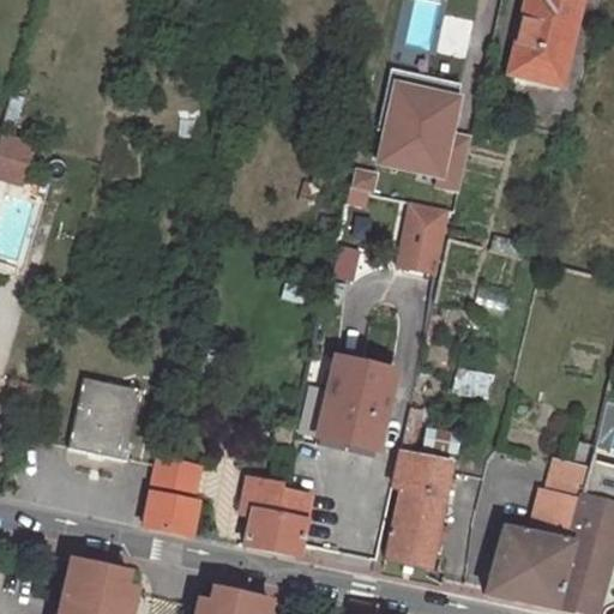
[(560,85),(579,0),(529,0),(512,74),(560,85)]
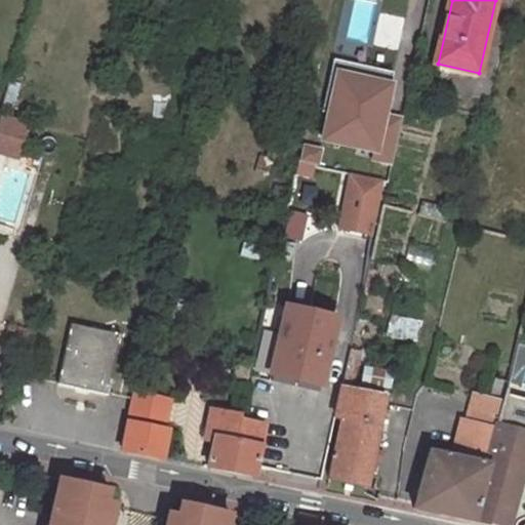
[(370,163),(392,167),(402,118),(390,116),(397,81),(336,69),(319,144),(373,154),(370,163)]
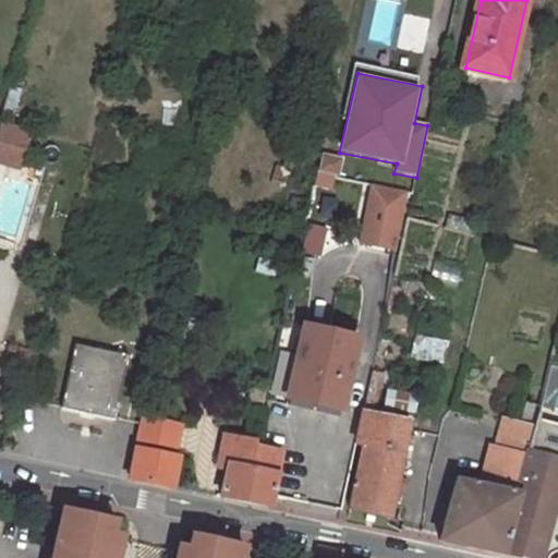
[(0,144),(0,165),(17,170),(23,152),(0,144)]
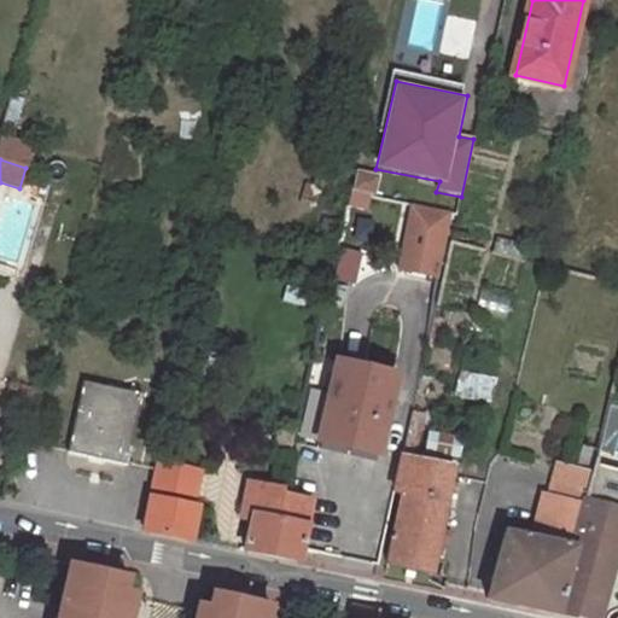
[(382,176),(360,172),(355,193),(377,199),(382,176)]
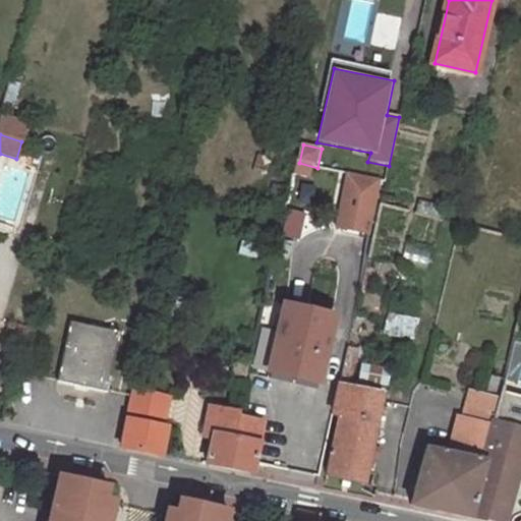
[(366,233),(377,190),(346,185),(337,227),(366,233)]
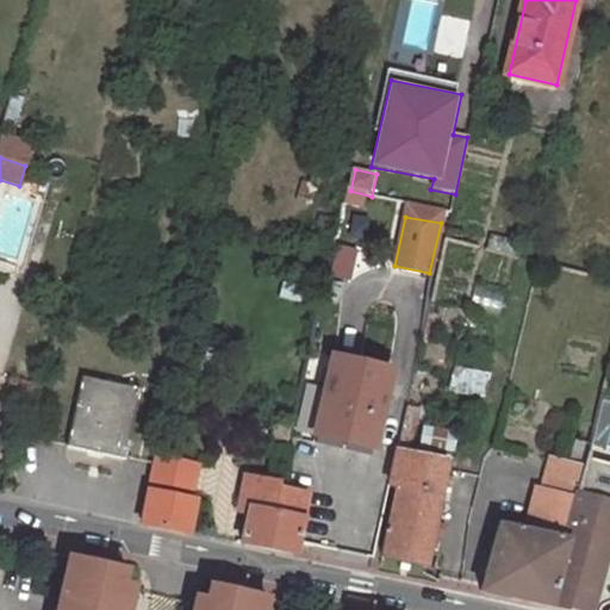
[(375,444),(394,369),(337,356),(319,431),(375,444)]
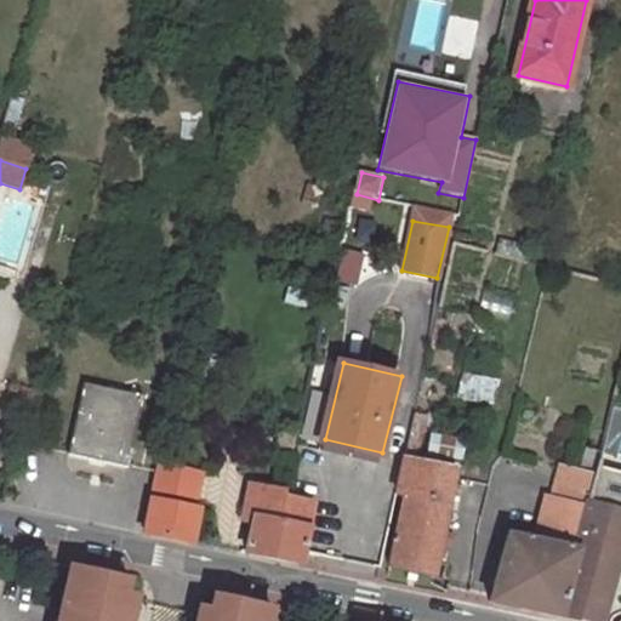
[(126,463),(146,392),(86,379),(68,449),(126,463)]
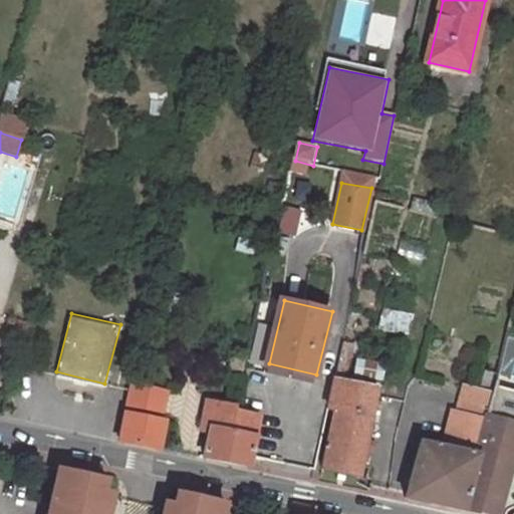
[(335,407),(322,467),(359,475),(378,387),(336,377),(330,406),(335,407)]
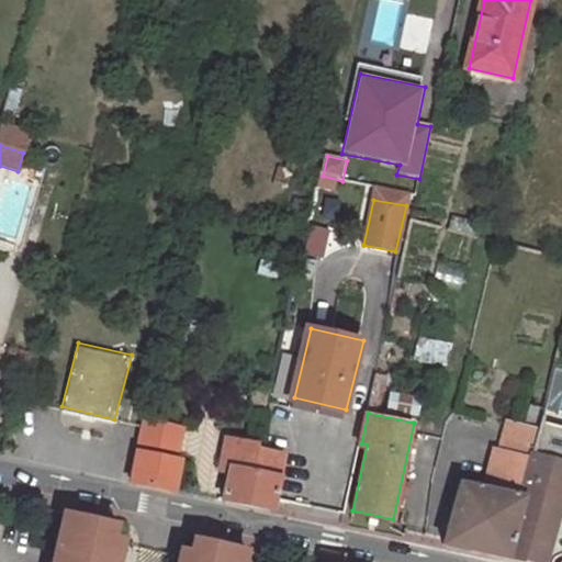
[(173,456),(182,425),(145,415),(128,480),(176,490),(183,459),(173,456)]
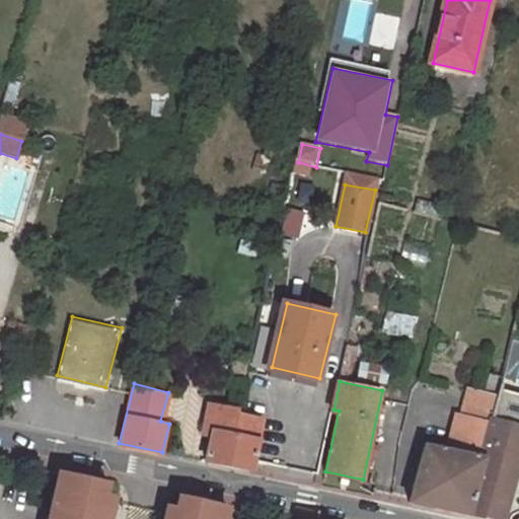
[(492,518),(503,518),(518,458),(518,387),(500,383),(498,395),(491,424),(468,513),(492,518)]
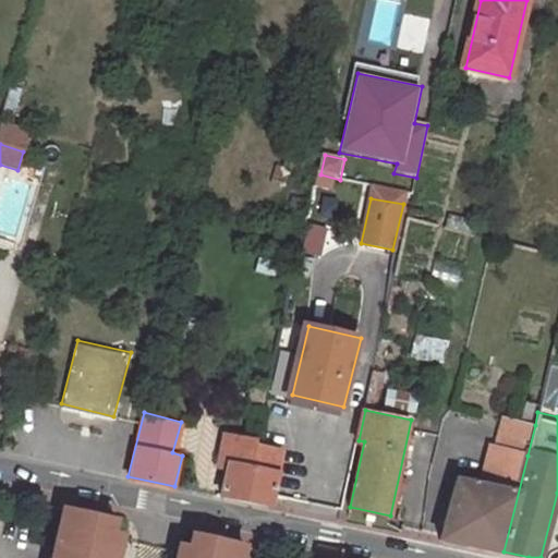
[(494,448),(489,446),(480,485),(457,481),(443,538),(504,552),(528,456),(535,425),(501,416),(494,448)]
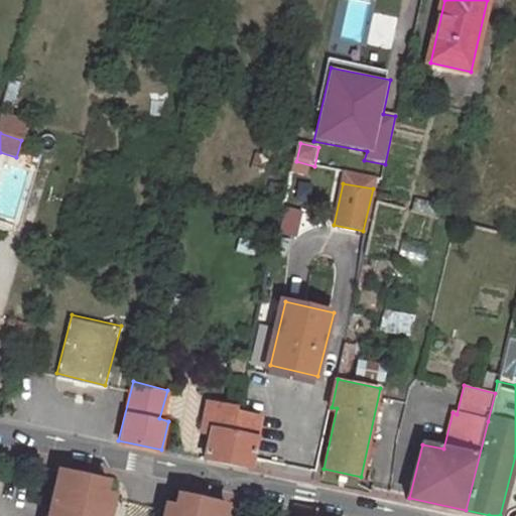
[(203,429),(211,431),(205,458),(251,467),(260,418),(238,413),(240,407),(210,399),(203,429)]
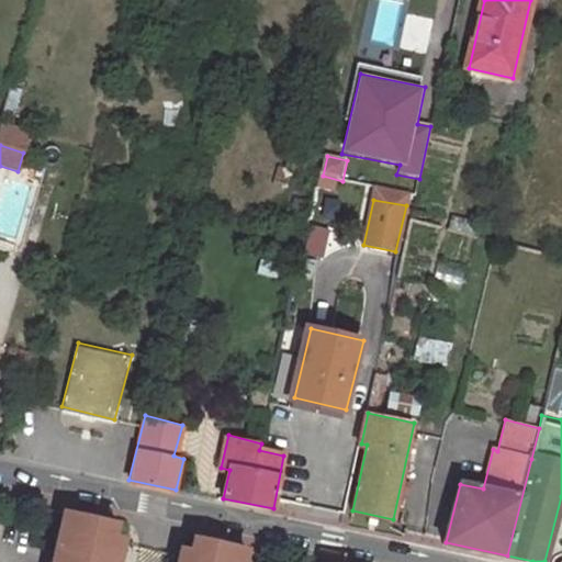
[(75,514),(64,510),(59,528),(71,530),(75,514)]
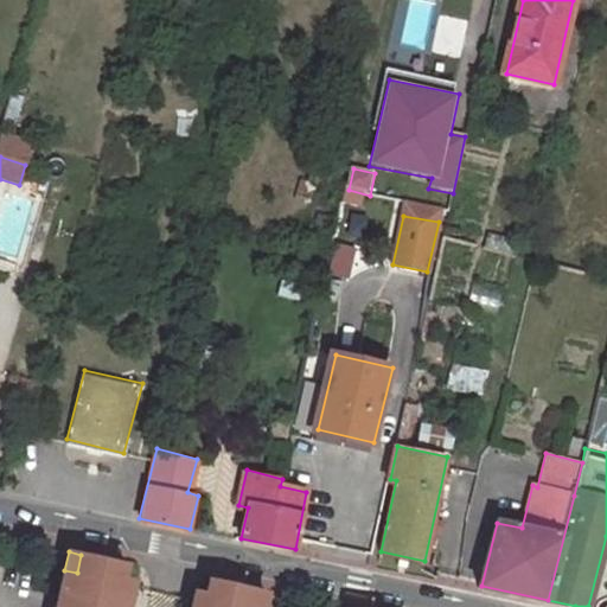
[(77,573),(64,570),(56,606),(127,606),(132,587),(133,581),(122,579),(126,564),(81,555),(77,573)]
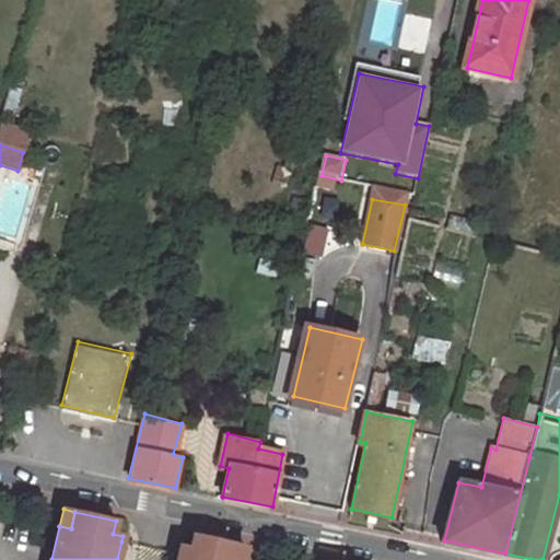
[(230,559),(234,543),(195,535),(191,548),(181,546),(178,553),(176,559),(230,559)]
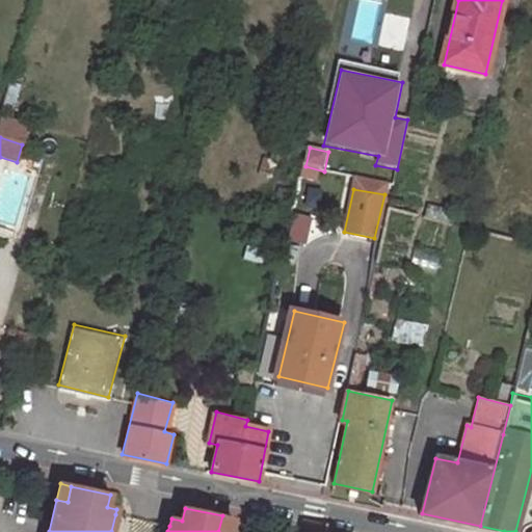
[(218,531),(230,531),(234,519),(222,515),(218,531)]
